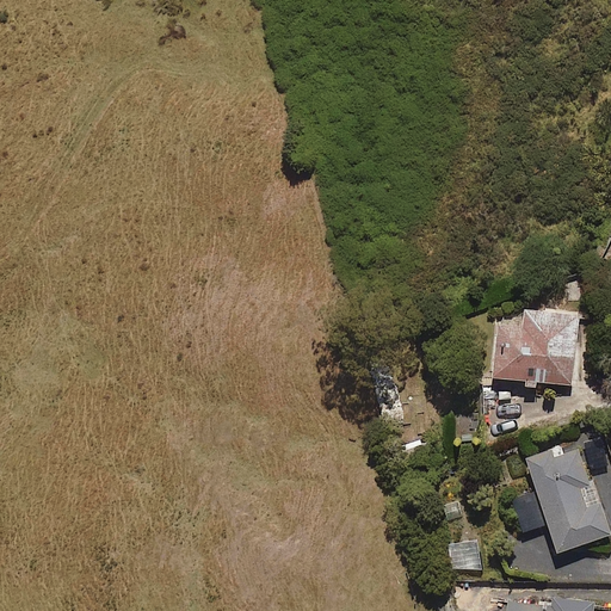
[(571,387),(578,315),(524,309),(520,326),(498,326),(493,380),(571,387)]
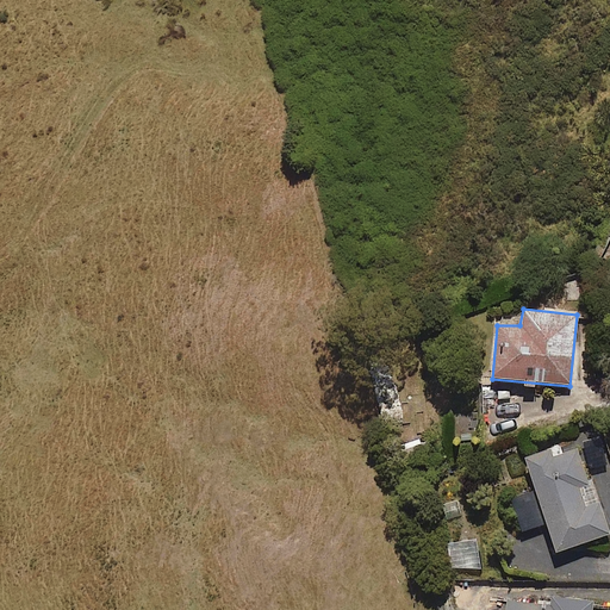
[(598,433),(583,436),(589,466),(604,462),(598,433)]
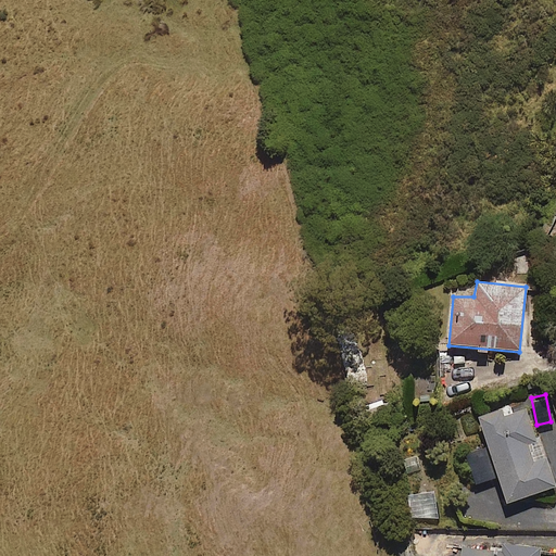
[(478,416),(507,504),(555,487),(555,483),(527,408),(514,413),(510,405),(478,416)]
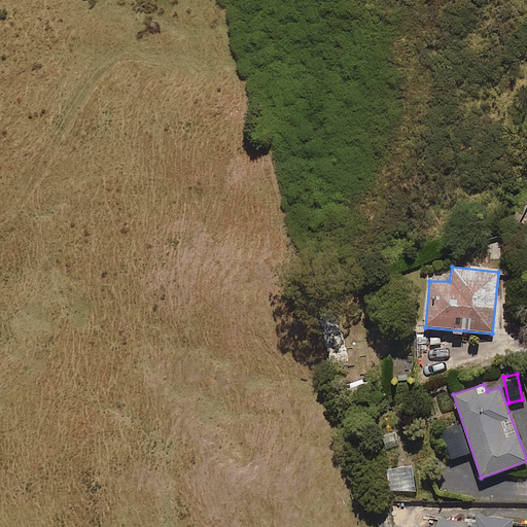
[(415,490),(412,463),(384,466),(387,493),(415,490)]
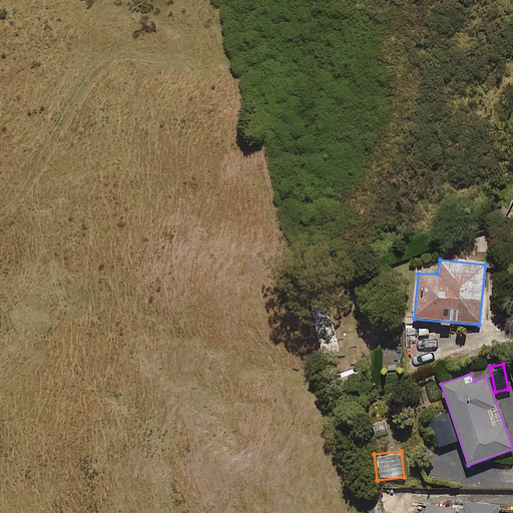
[(464,502),(462,512),(498,512),(499,506),(464,502)]
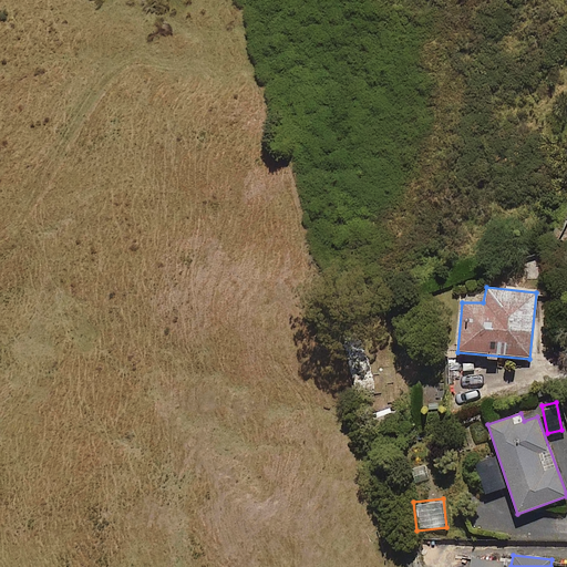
All buildings are outlined.
